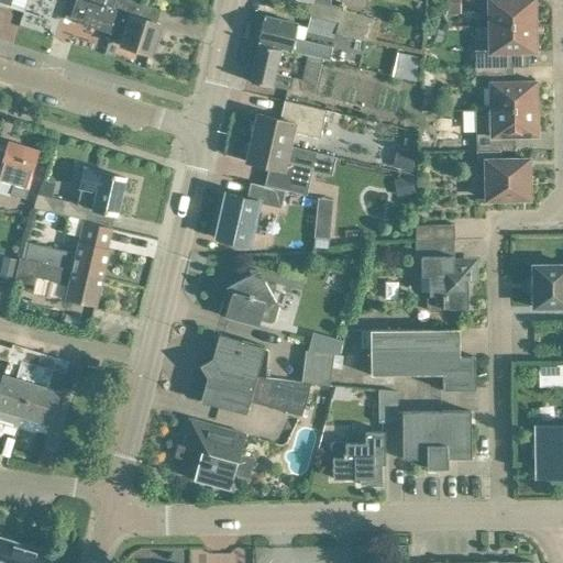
[(75,22),(111,34),(119,11),(112,9),(114,0),(76,0),(70,21),(75,22)]
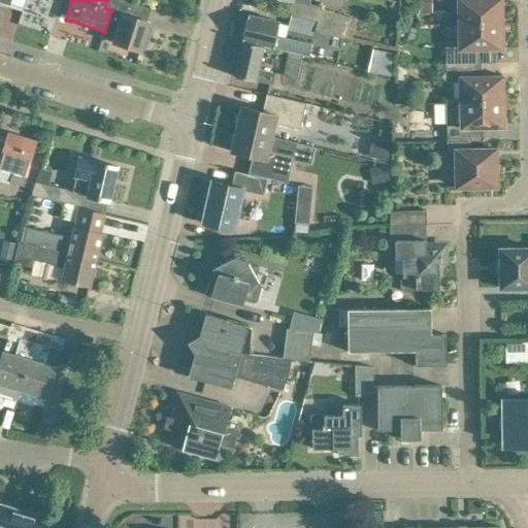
[(111,10),(104,32),(111,34),(113,27),(119,28),(113,43),(140,52),(150,23),(146,22),(151,9),(123,0),(107,0),(105,8),(111,10)]
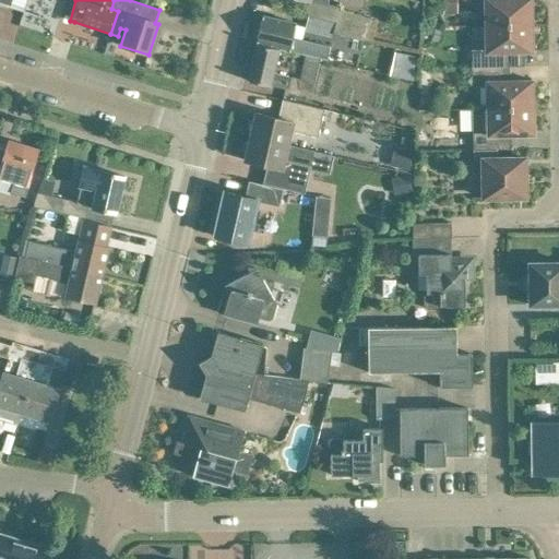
[(305,0),(309,1),(306,15),(312,16),(321,19),(320,21),(308,19),(306,30),(332,36),(332,35),(333,35),(364,43),(365,40),(365,39),(369,21),(370,18),(340,11),(341,7),(340,7),(328,4),(328,0),(305,0)]
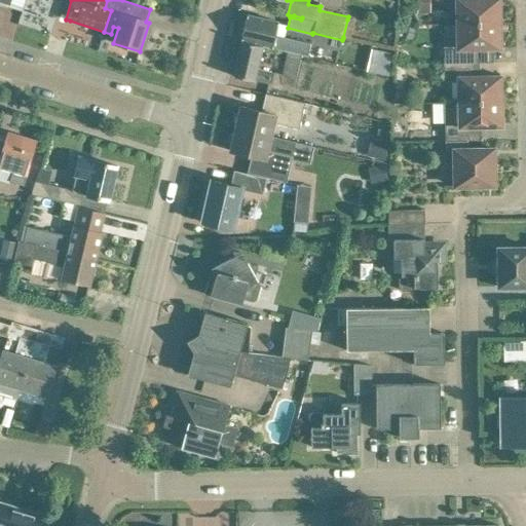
[(457,25),(499,24),(498,0),(435,0),(435,1),(442,1),(442,2),(457,2),(457,25)]
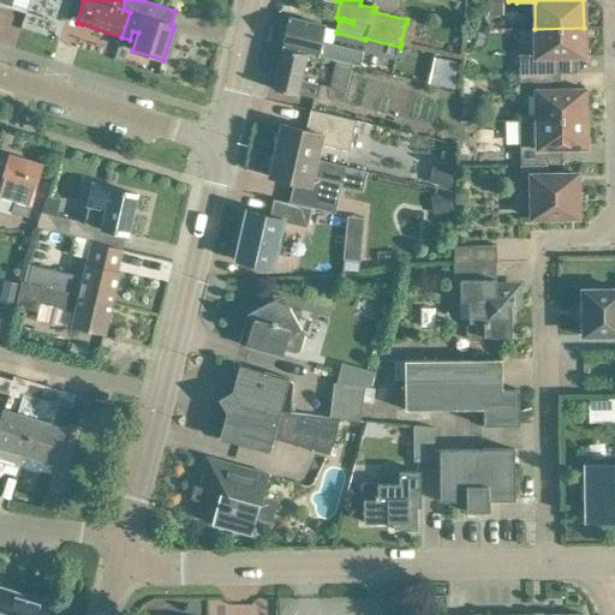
[(290,18),(281,49),(308,53),(318,55),(334,60),(335,61),(351,64),(359,66),(363,53),(340,47),(332,45),(322,42),(324,29),(326,27),(312,24),(290,18)]
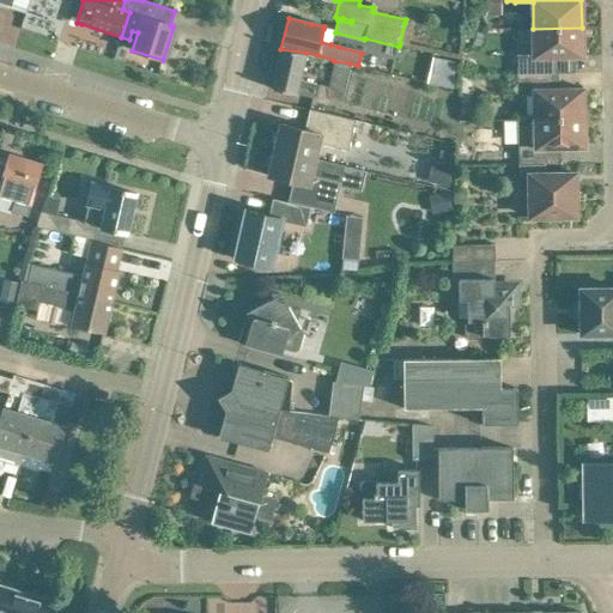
[(517,74),(550,73),(548,56),(581,56),(581,58),(582,58),(582,28),(533,29),(534,54),(516,54),(517,74)]
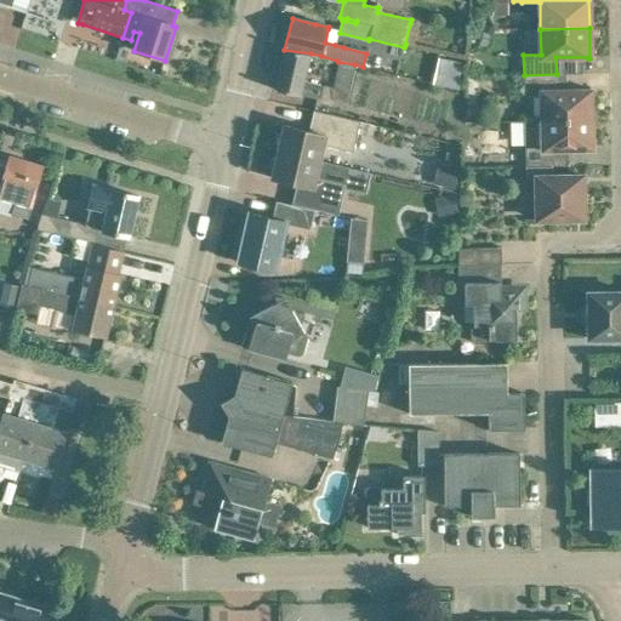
[(305,81),(311,53),(284,50),(274,90),(317,101),(320,85),(305,81)]
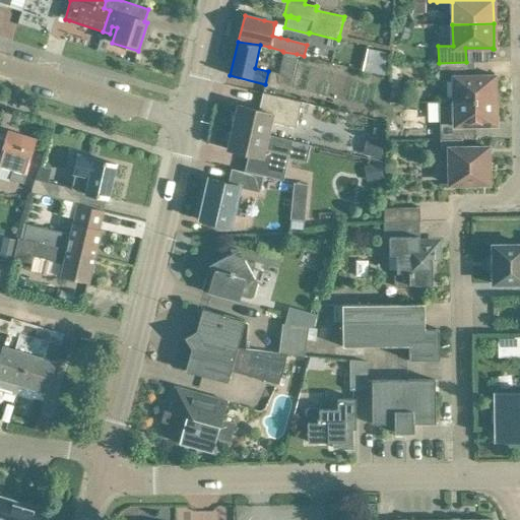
[(304,57),(304,56),(297,54),(283,52),(277,76),(291,79),(298,56),(304,57)]
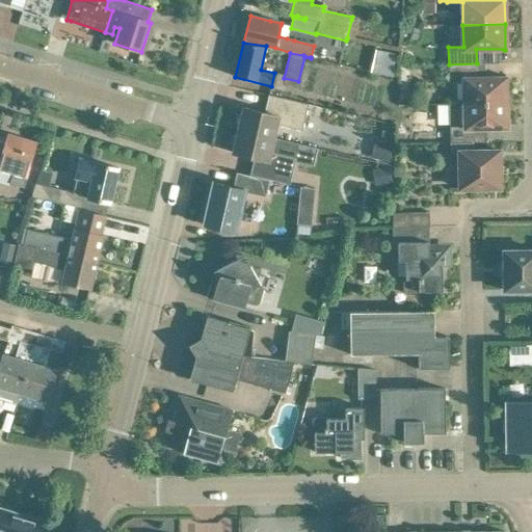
[(464,103),(506,103),(506,76),(504,76),(504,78),(477,78),(477,63),(449,64),(449,81),(464,81),(464,103)]
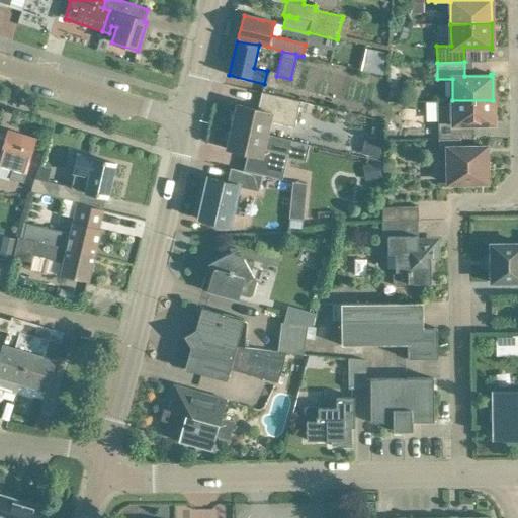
[(231,126),(267,135),(270,121),(294,127),(300,101),(261,92),(261,93),(265,94),(257,110),(237,105),(231,126)]
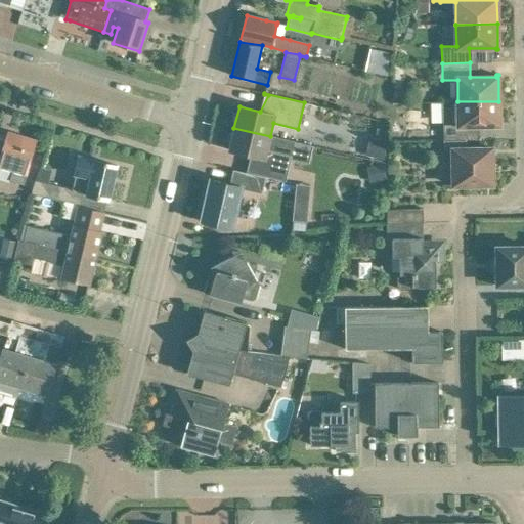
[(442,103),(443,124),(443,141),(471,140),(471,126),(497,126),(497,127),(499,127),(498,101),(457,102),(457,103),(442,103)]
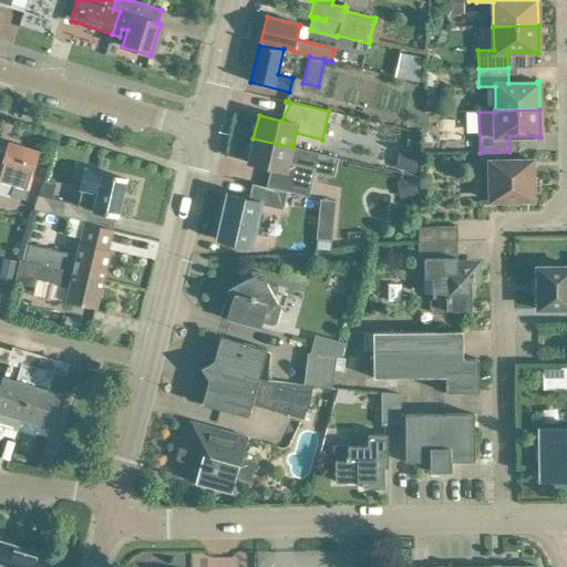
[(292,148),(292,147),(253,138),(247,163),(271,167),(271,187),(267,186),(266,187),(287,192),(309,197),(319,154),(292,148)]
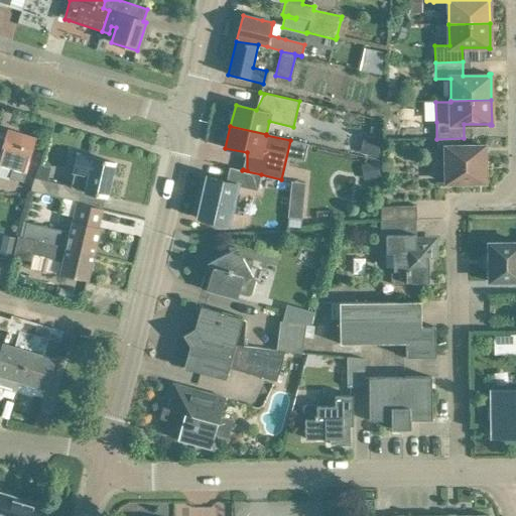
[(0,137),(0,164),(12,169),(9,178),(23,182),(26,172),(25,172),(36,139),(7,130),(4,139),(0,137)]
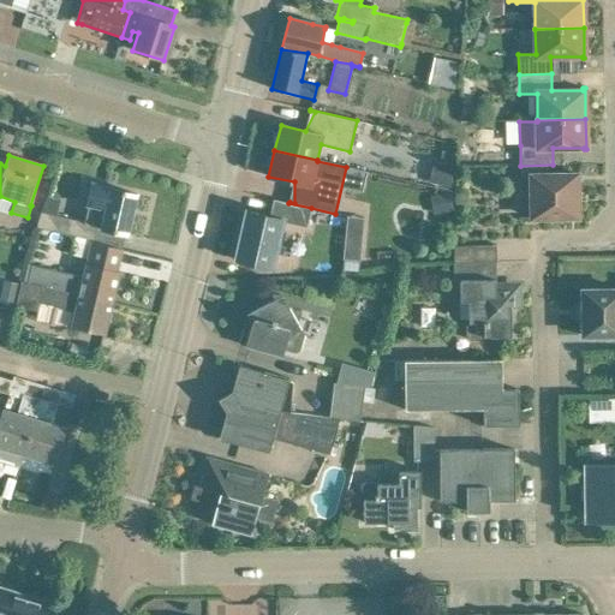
[(435,161),(430,183),(451,187),(455,166),(435,161)]
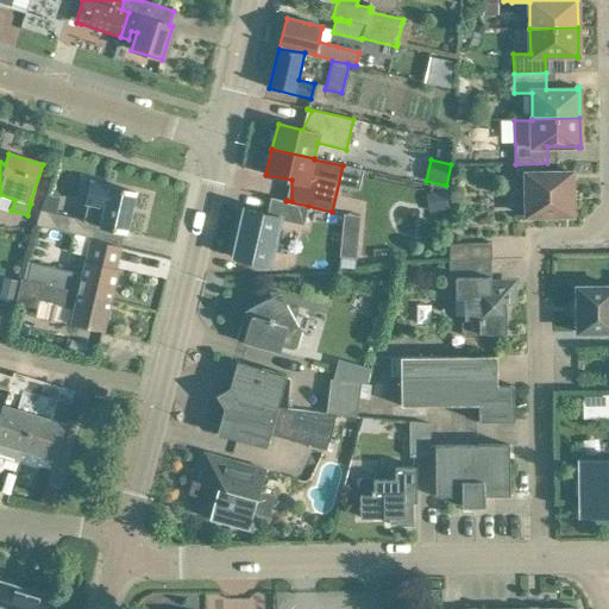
[(541,163),(515,164),(516,189),(526,189),(527,215),(570,215),(571,217),(572,217),(571,173),(541,173),(541,163)]
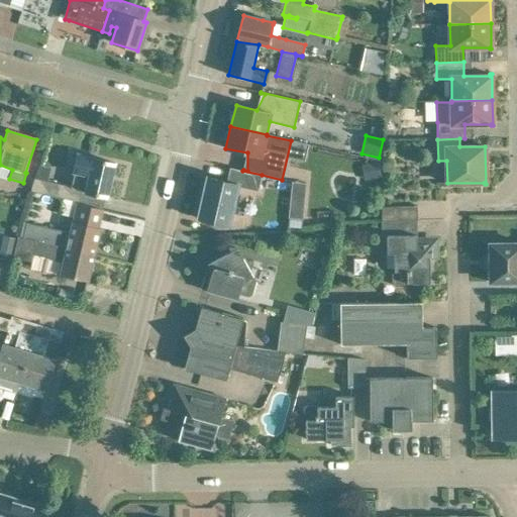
[(74,175),(71,187),(81,190),(88,191),(88,193),(107,198),(115,164),(77,154),(73,175),(74,175)]
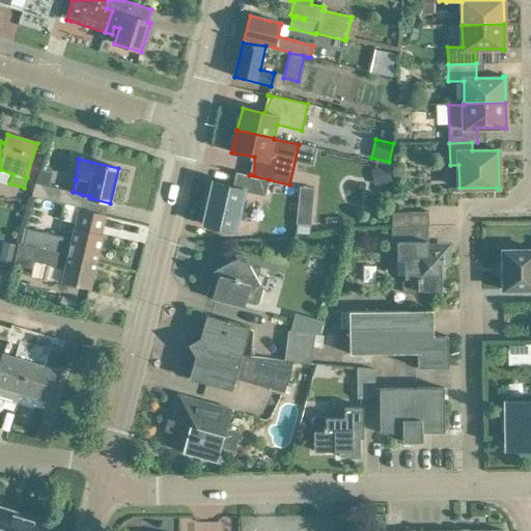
[(269,179),(249,175),(235,172),(232,186),(213,182),(206,208),(203,207),(200,220),(203,221),(203,225),(235,232),(244,192),(264,197),(269,179)]
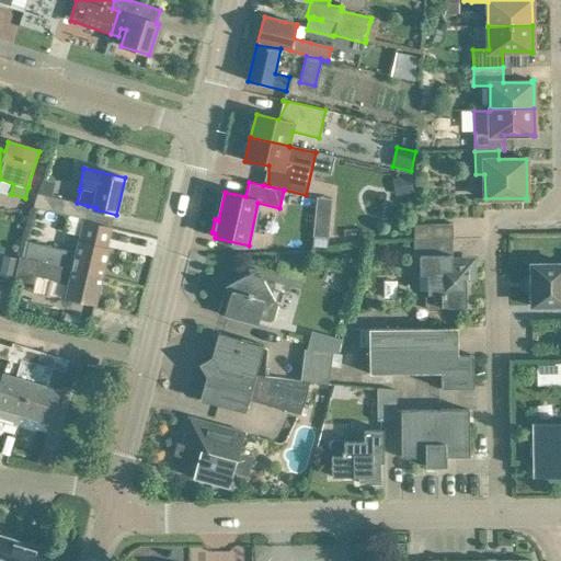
[(84,220),(88,206),(77,203),(37,194),(34,207),(84,219),(84,220)]
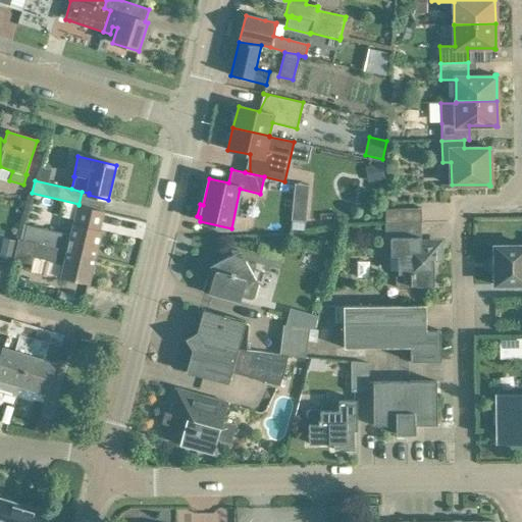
[(295,183),(294,195),(292,221),(306,222),(308,196),(309,185),(295,183)]
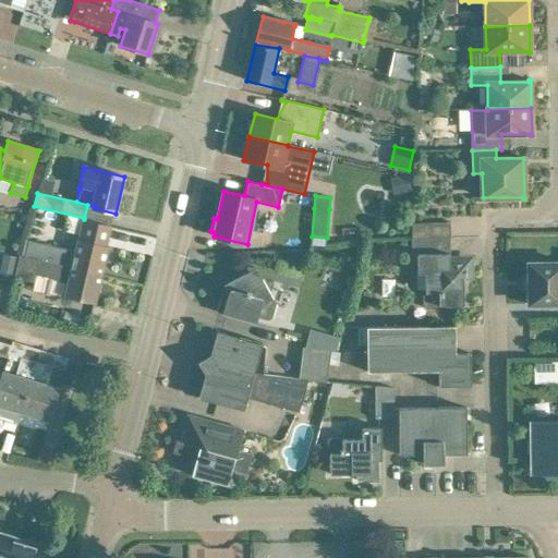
[(106,246),(111,226),(84,219),(79,240),(75,252),(29,241),(28,242),(23,241),(20,256),(101,275),(108,246),(106,246)]
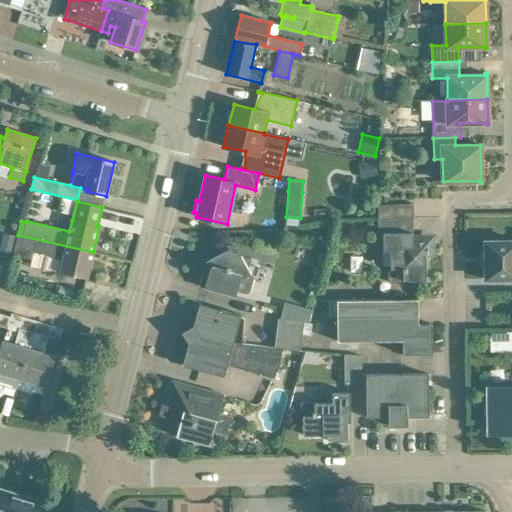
[(413,204),(393,205),(378,205),(378,219),(394,219),(414,218),(413,204)]
